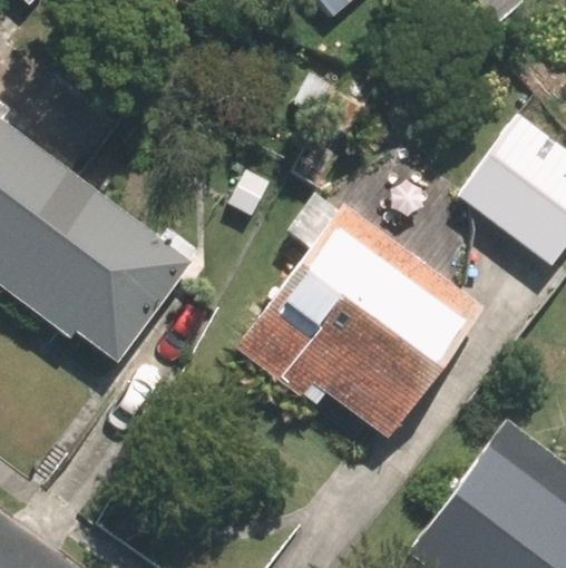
[(309,0),(332,25),(358,0),(309,0)]
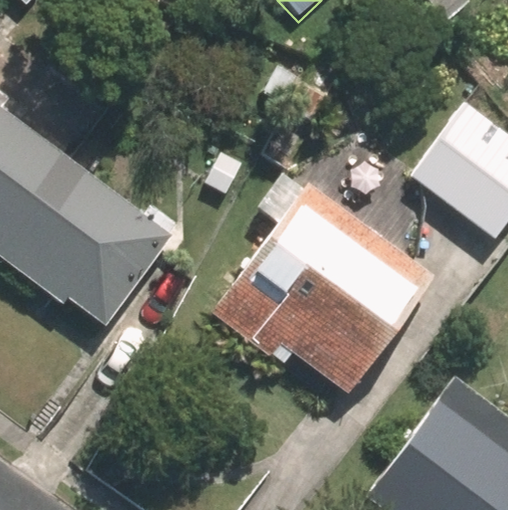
[(507,134),(468,101),(411,171),(497,240),(507,226),(507,134)]
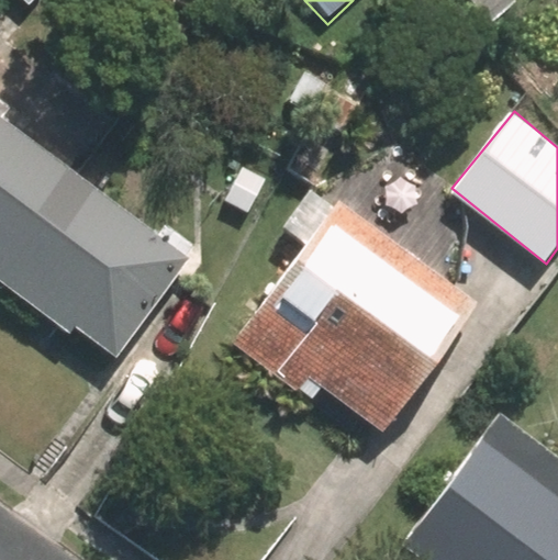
[(190,256),(0,118),(0,276),(115,360),(190,256)]
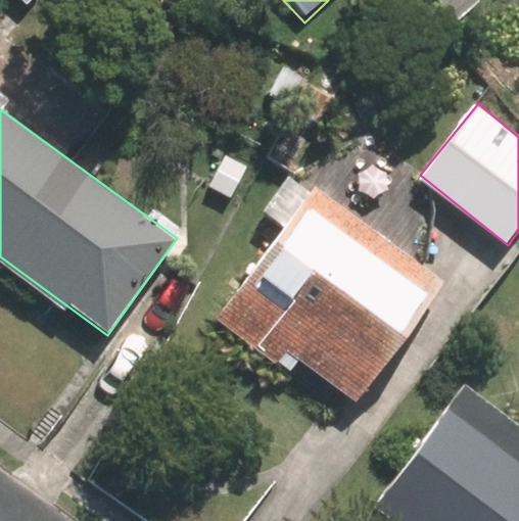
[(309,195),(213,320),(290,379),(305,359),(364,403),(443,299),(309,195)]
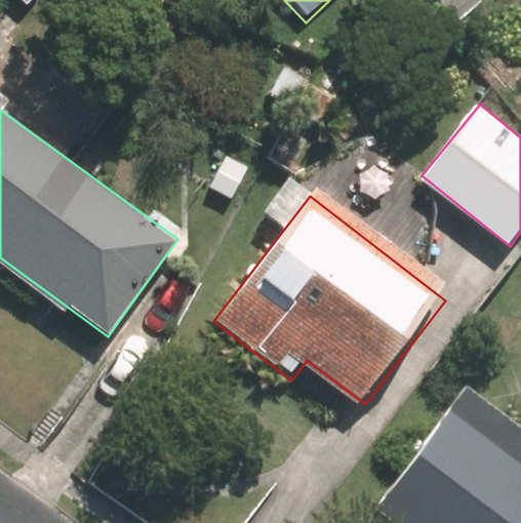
[(520,522),(520,428),(464,387),(374,509),(394,522),(520,522)]
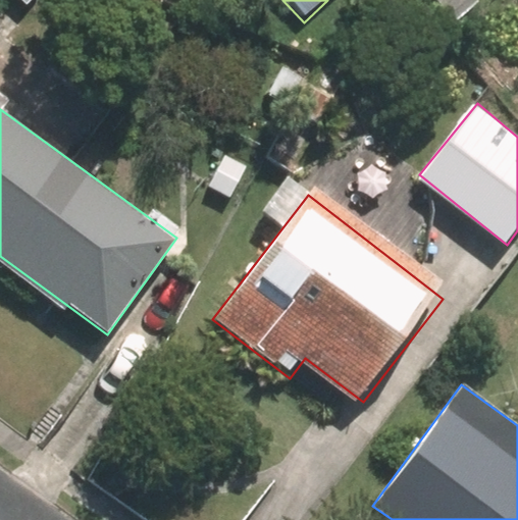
All buildings are outlined.
